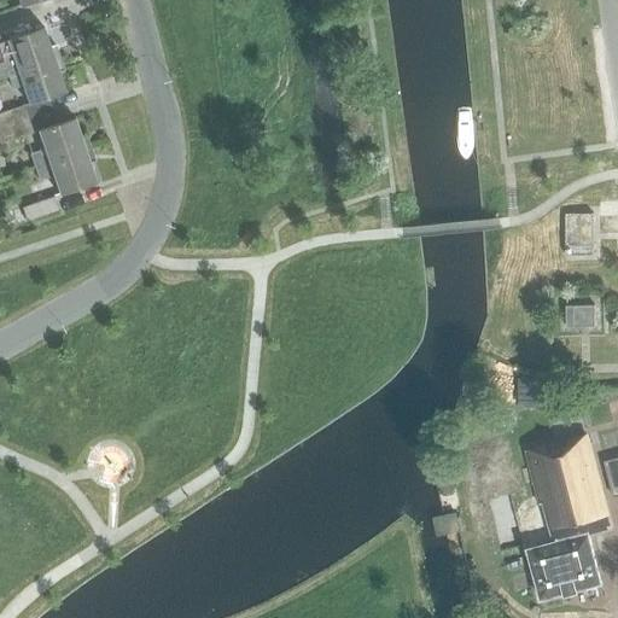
[(6,40),(17,73),(54,59),(44,28),(6,40)]
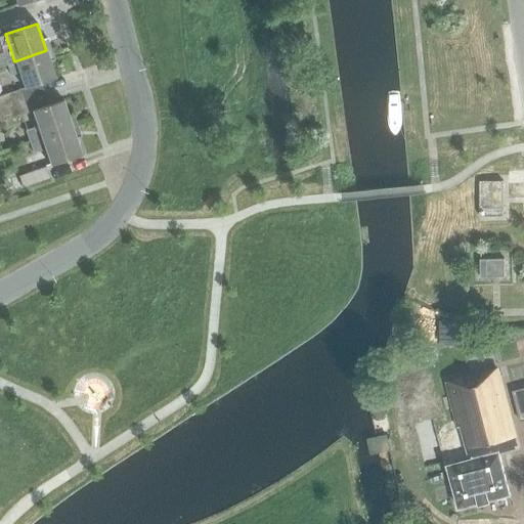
[(46,50),(14,61),(6,64),(10,76),(17,73),(24,88),(55,77),(46,50)]
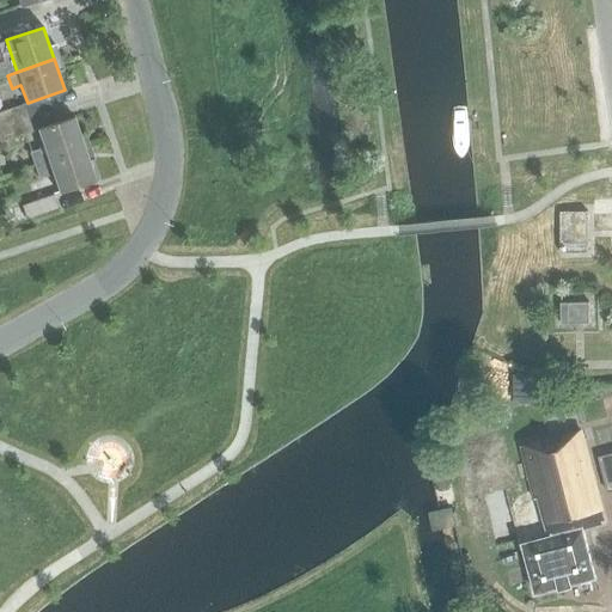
[(0,112),(0,126),(49,110),(46,98),(0,112)]
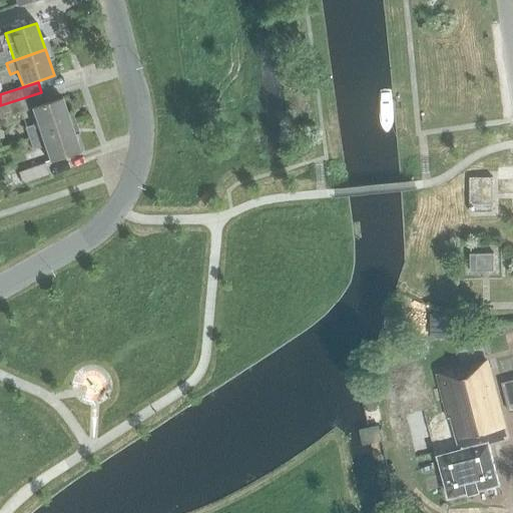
[(41,92),(0,105),(0,119),(45,104),(41,92)]
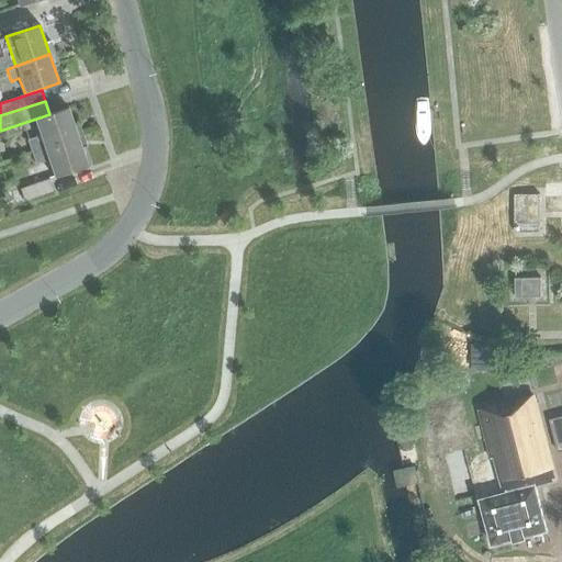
[(26,139),(31,152),(77,136),(68,109),(34,121),(38,135),(26,139)]
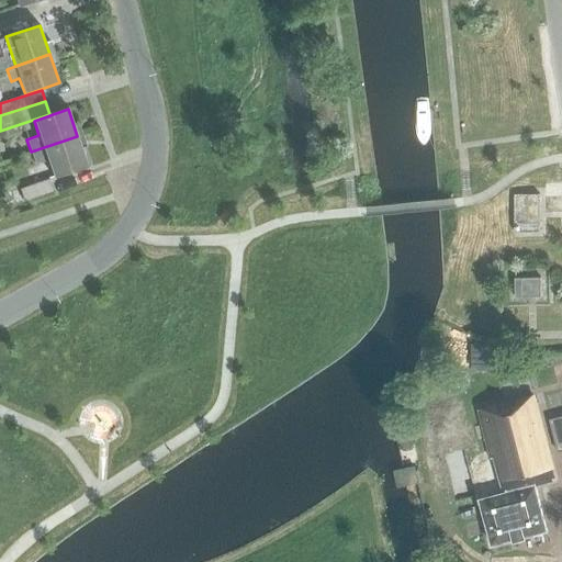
[(77,136),(31,152),(35,164),(47,159),(53,177),(87,165),(77,136)]
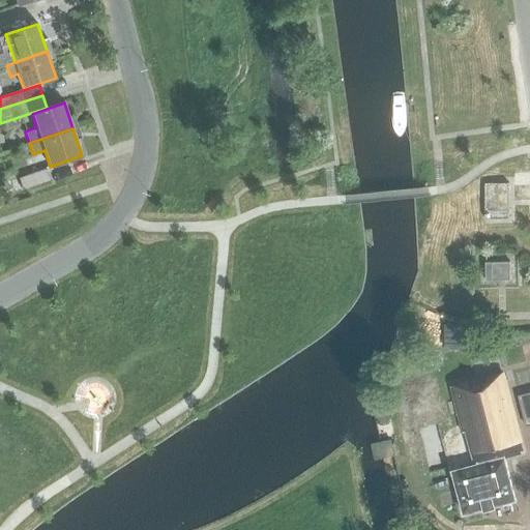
[(50,182),(46,169),(18,178),(23,192),(50,182)]
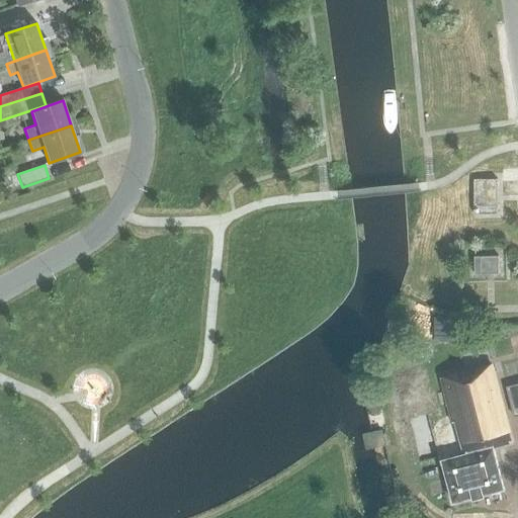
[(13,189),(22,187),(17,174),(9,177),(13,189)]
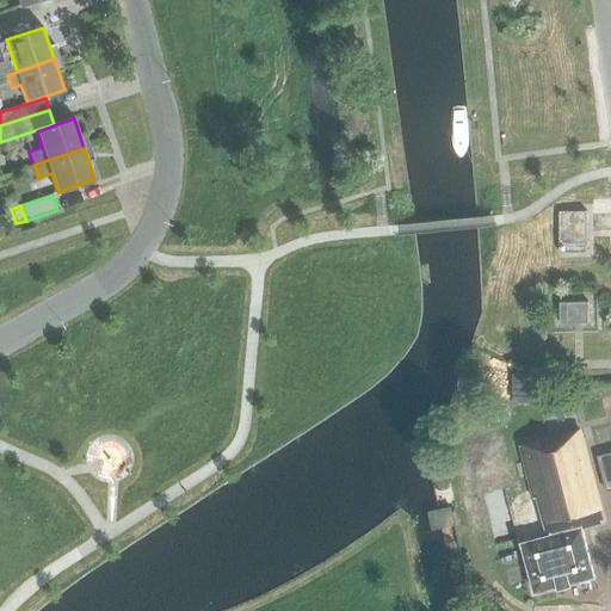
[(559,253),(587,253),(586,213),(559,213),(559,253)]
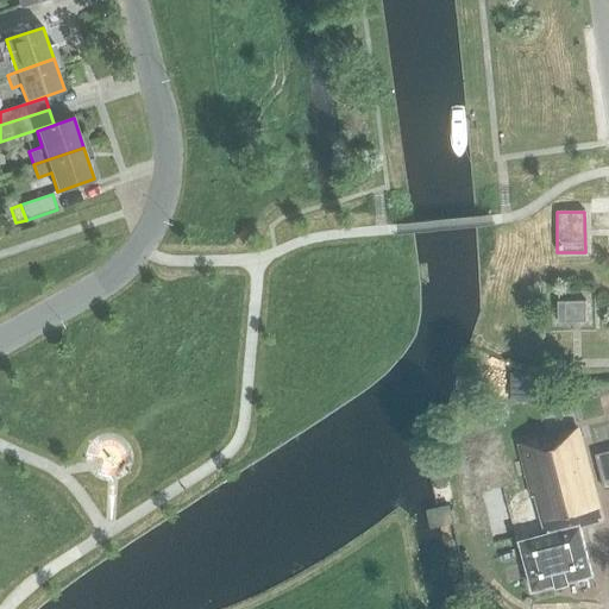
[(557,302),(557,324),(586,324),(585,301),(557,302)]
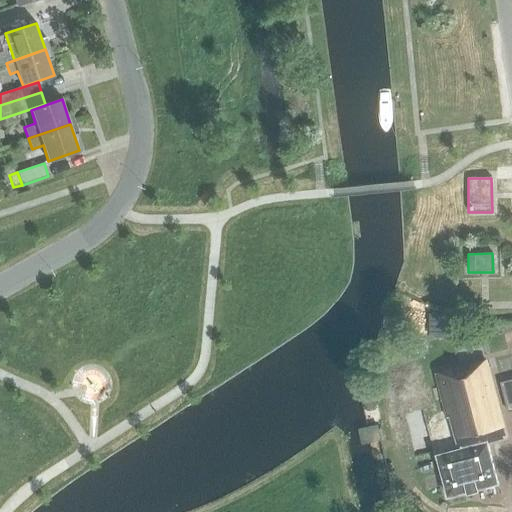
[(437,456),(448,497),(497,484),(487,443),(505,438),(485,361),(435,374),(447,418),(450,418),(458,451),(437,456)]
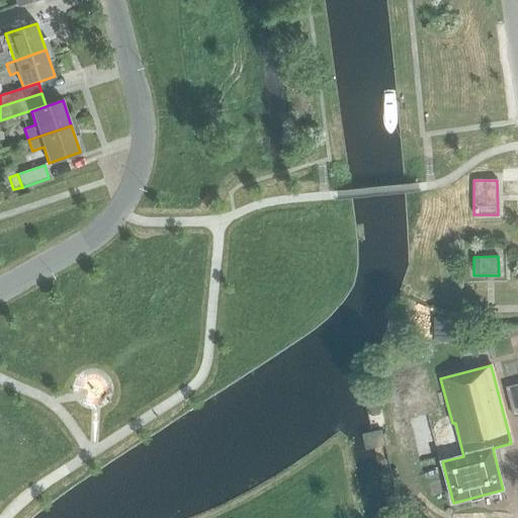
[(517,386),(507,390),(514,419),(517,417),(517,386)]
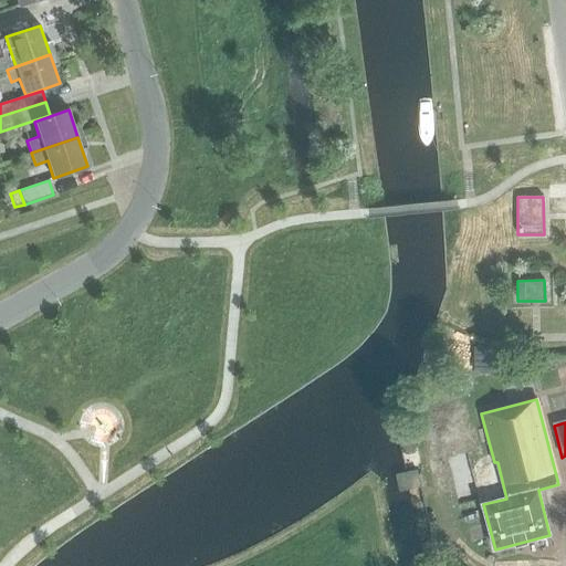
[(418,472),(395,478),(399,494),(422,490),(418,472)]
